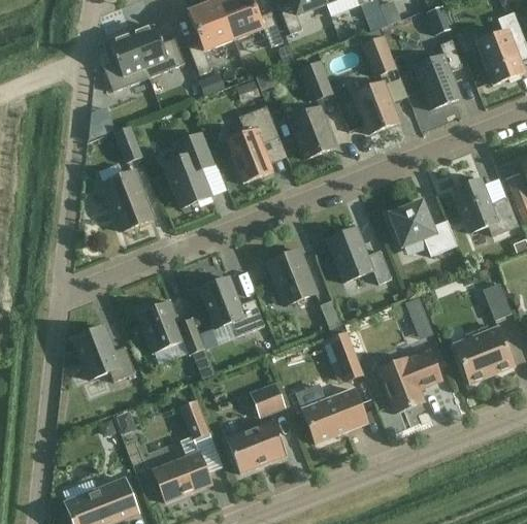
[(233,38),(219,0),(216,0),(205,4),(204,1),(190,6),(191,9),(189,10),(199,38),(188,43),(199,73),(211,69),(204,50),(233,38)]
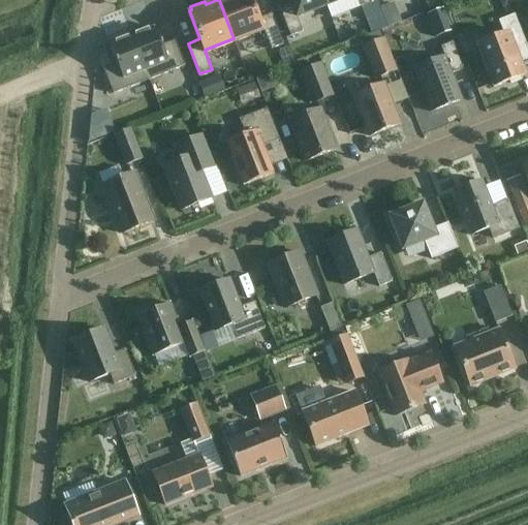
[(219,0),(234,38),(264,27),(271,47),(283,41),(271,10),(259,14),(254,0),(219,0)]
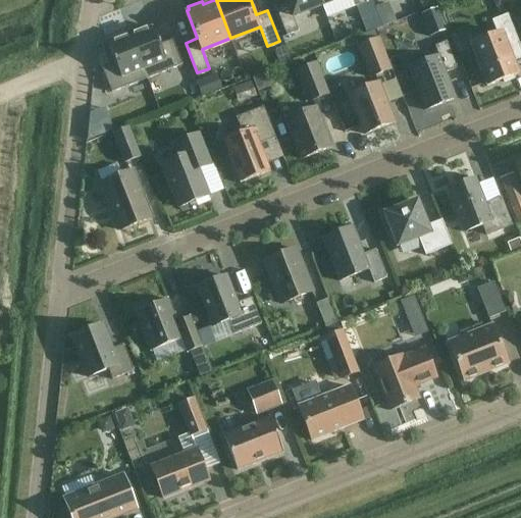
[(322,2),(321,0),(288,0),(275,4),(287,33),(299,29),(293,14),(322,2)]
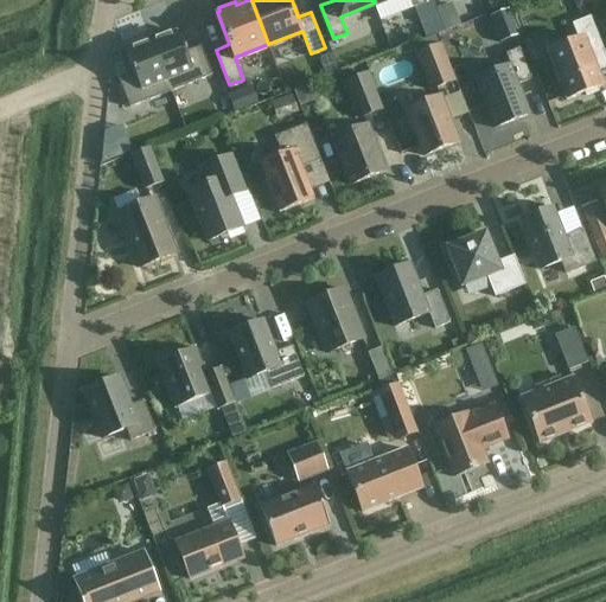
[(510,5),(491,12),(502,38),(520,31),(510,5)]
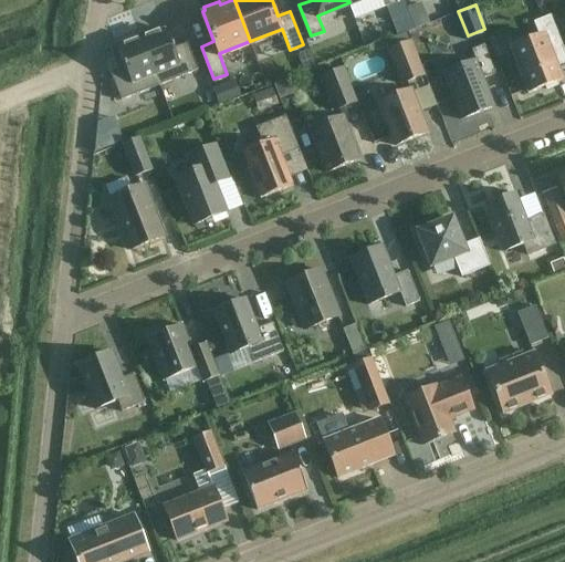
[(534,19),(540,33),(511,44),(529,90),(545,83),(546,86),(558,81),(557,79),(562,76),(548,44),(561,39),(551,12),(534,19)]
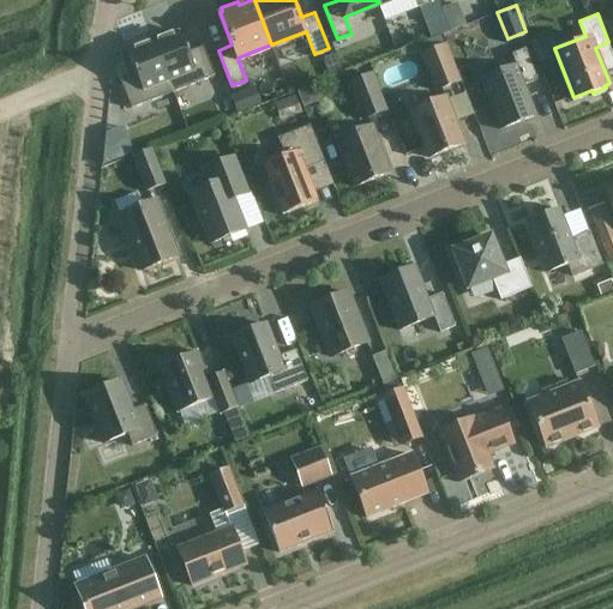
[(180,28),(154,38),(173,89),(215,72),(204,43),(188,49),(180,28)]
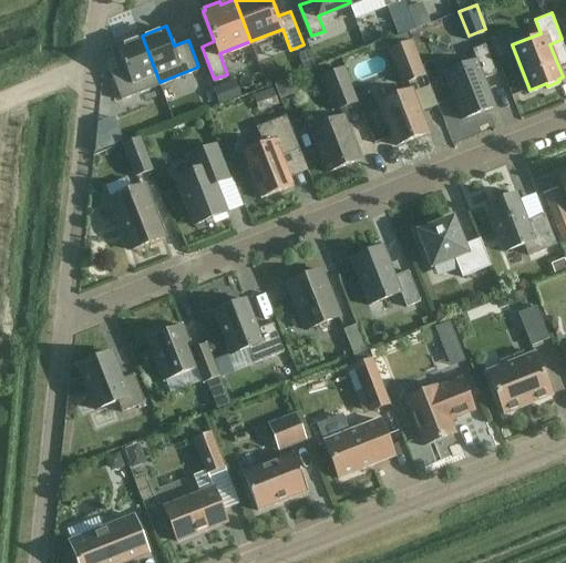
[(407,29),(386,37),(403,81),(424,72),(411,39),(407,29)]
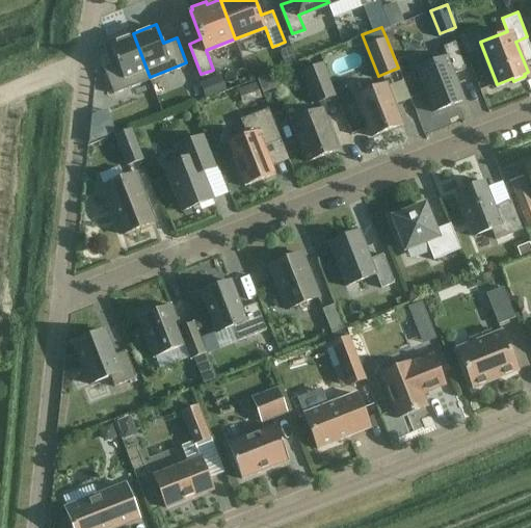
[(150,77),(133,33),(110,42),(117,60),(104,66),(114,91),(150,77)]
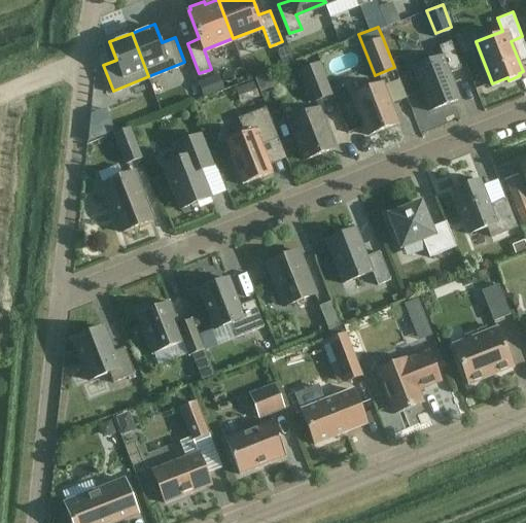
[(323,63),(355,57),(350,34),(319,40),(323,63)]
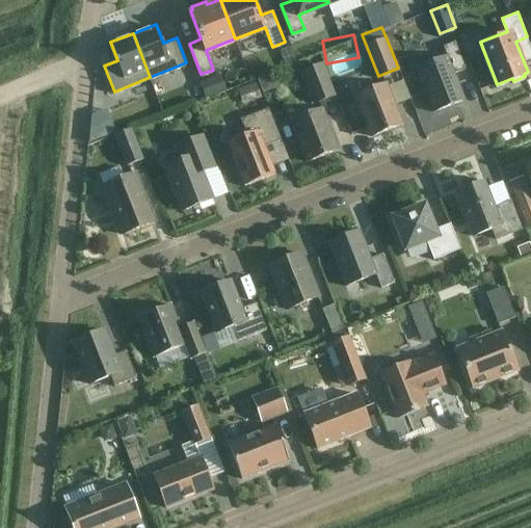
[(465,97),(454,71),(466,67),(455,38),(443,44),(447,54),(417,66),(433,109),(465,97)]
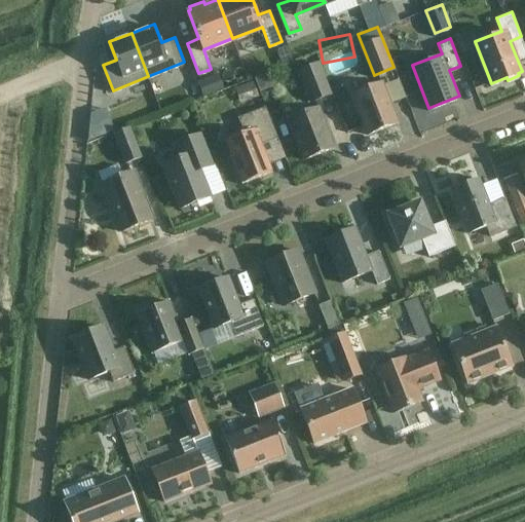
[(288,43),(277,46),(284,63),(294,59),(288,43)]
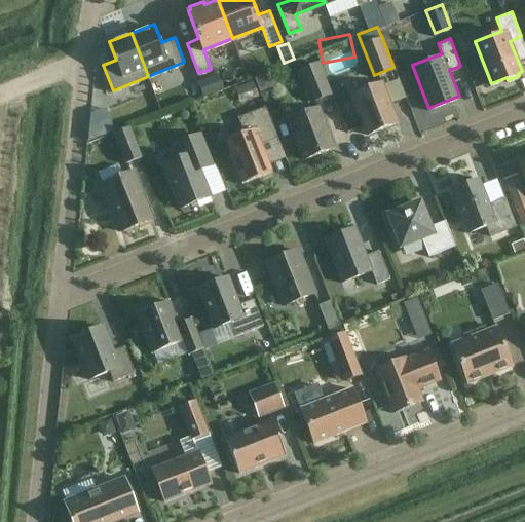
[(311,99),(331,91),(319,61),(299,68),(311,99)]
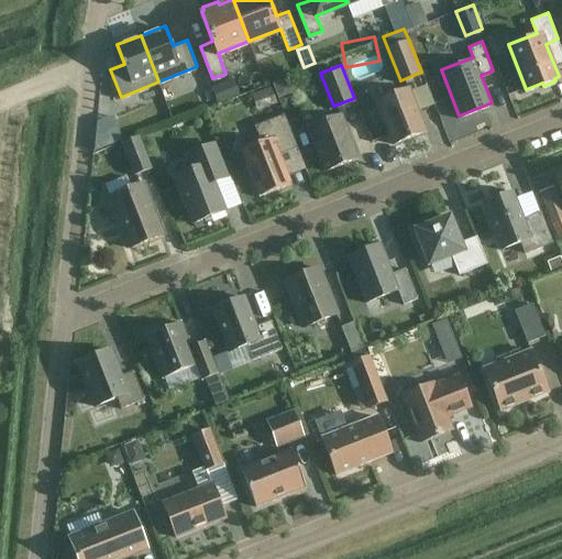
[(233,76),(222,80),(229,95),(239,90),(233,76)]
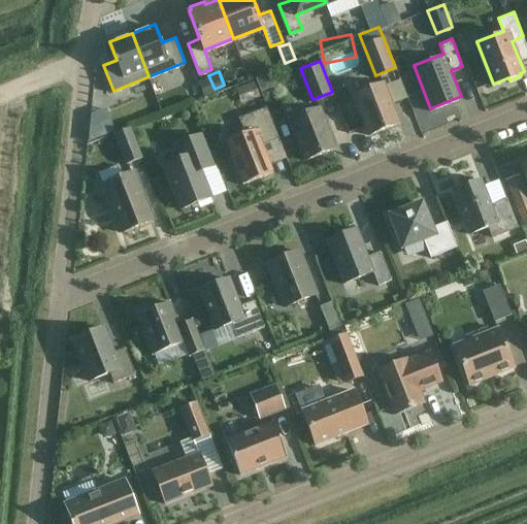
[(255,78),(243,83),(249,96),(259,93),(255,78)]
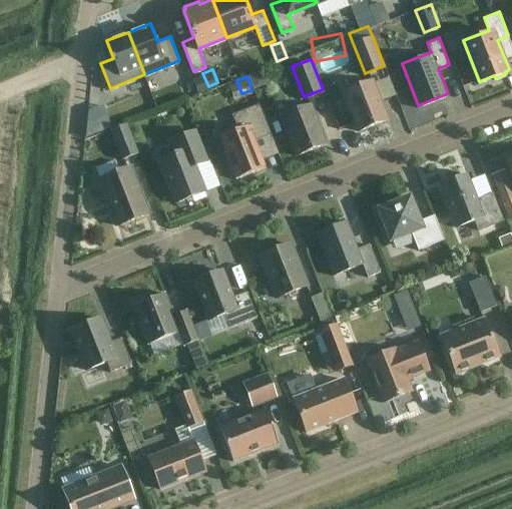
[(373,78),(344,90),(359,129),(388,117),(373,78)]
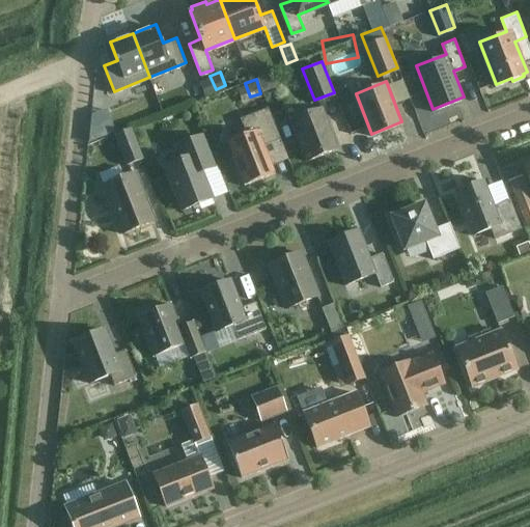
[(92,112),(89,140),(116,130),(107,106),(92,112)]
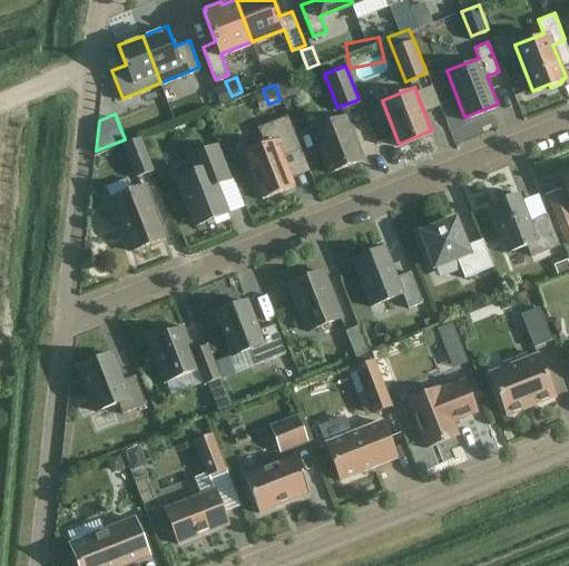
[(283,154),(301,147),(288,114),(258,125),(264,142),(244,149),(262,197),(295,184),(283,154)]
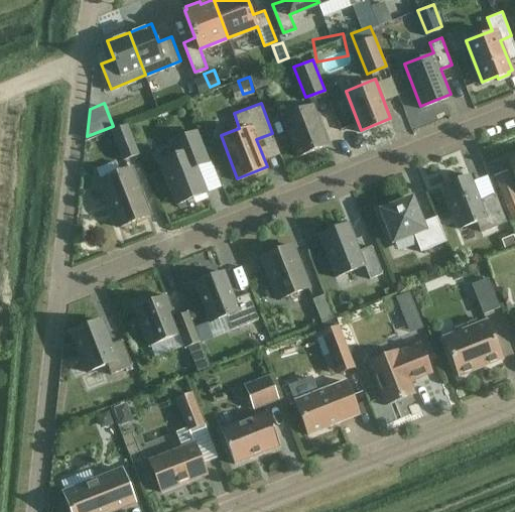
[(298,154),(328,142),(312,103),(283,115),(298,154)]
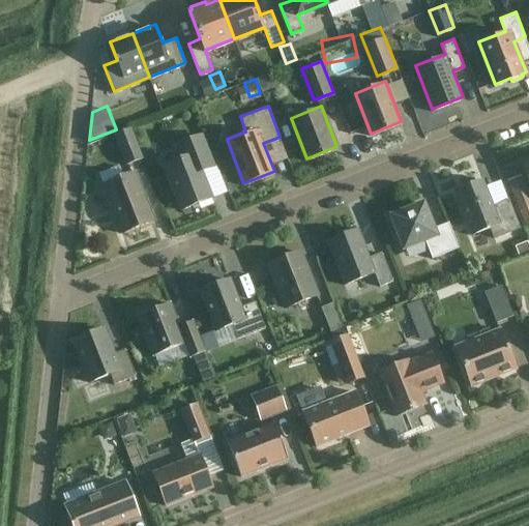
[(142,156),(130,125),(115,132),(126,163),(142,156)]
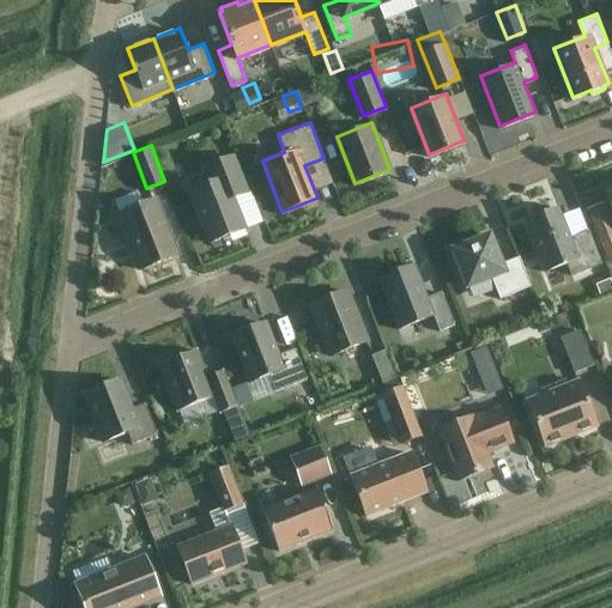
[(210,239),(246,226),(234,195),(248,189),(234,153),(205,165),(211,181),(191,189),(210,239)]
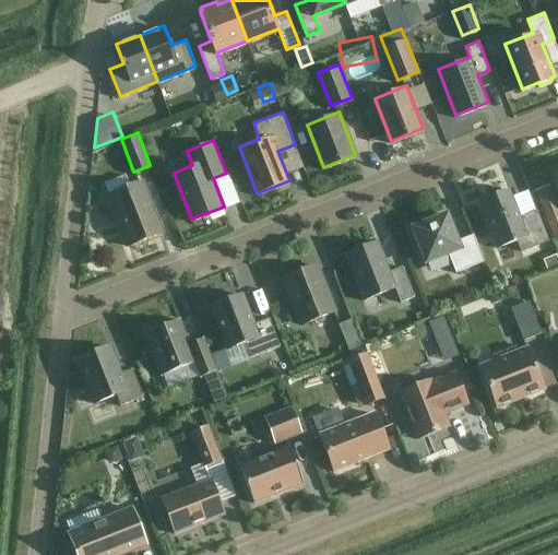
[(108,192),(129,244),(163,231),(142,179),(108,192)]
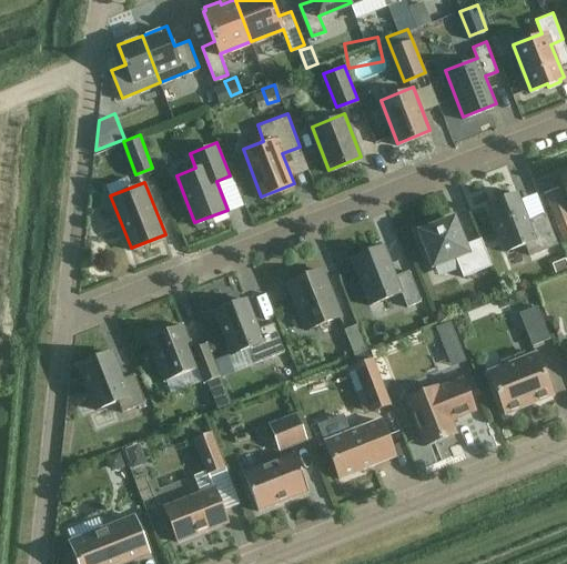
[(564,241),(566,240),(566,205),(559,187),(544,192),(564,241)]
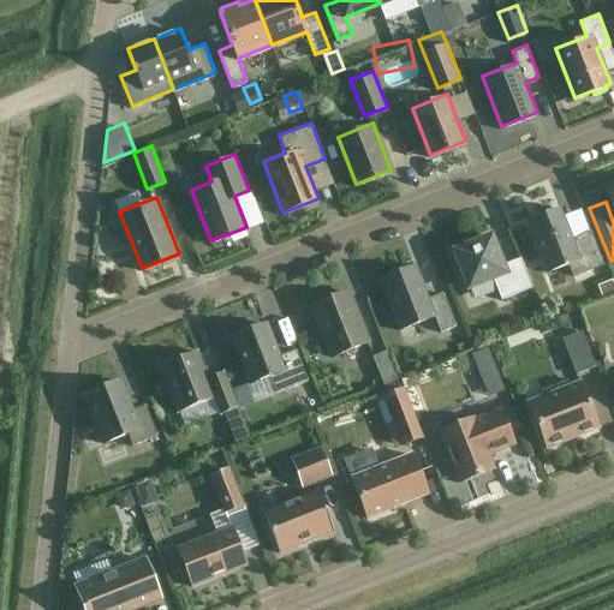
[(574,273),(603,262),(591,229),(573,237),(561,207),(528,220),(547,270),(570,261),(574,273)]
